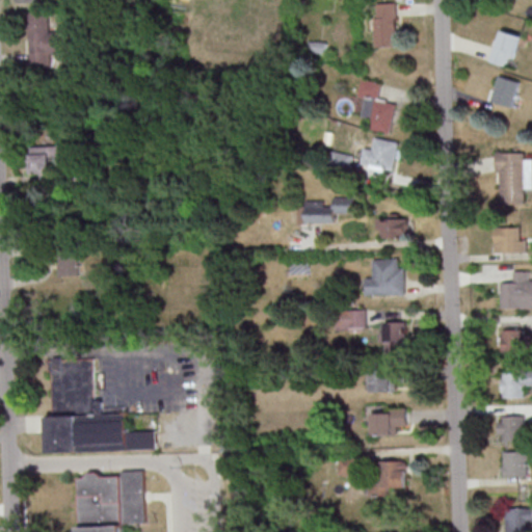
[(375,2),(375,47),(398,47),(398,2),(375,2)]
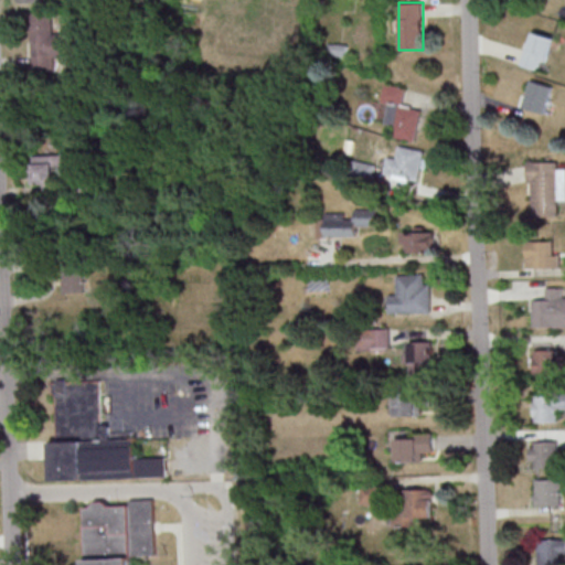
[(64,56),(63,33),(54,33),(54,12),(30,12),(31,71),(55,70),(55,56),(64,56)]
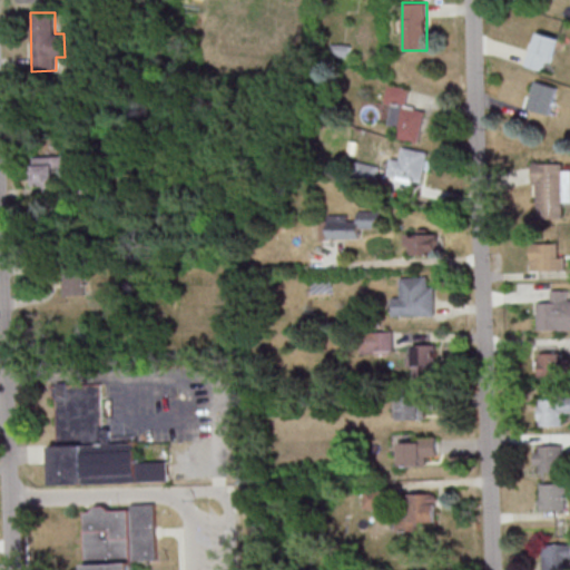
[(550,71),(560,38),(536,30),(526,65),(550,71)]
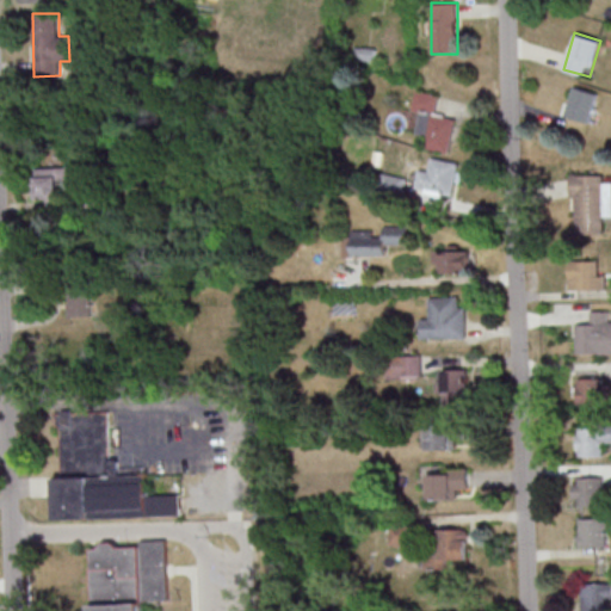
[(599,94),(575,86),(565,115),(590,123),(599,94)]
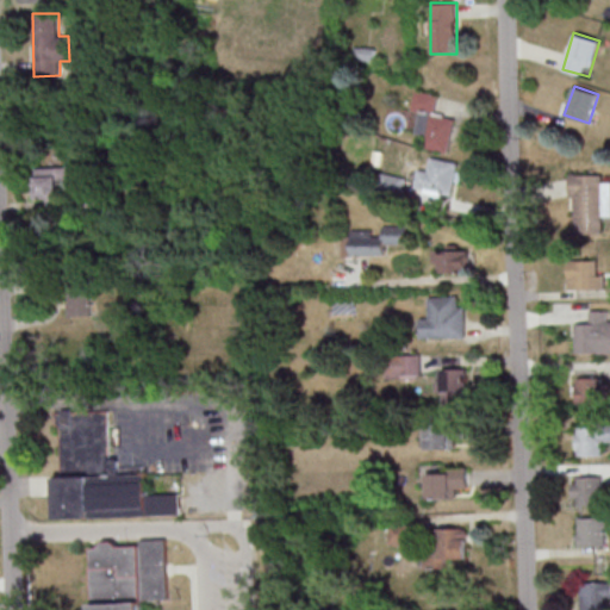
[(450,153),(458,117),(436,112),(439,94),(416,89),(411,116),(421,117),(418,134),(425,135),(423,147),(450,153)]
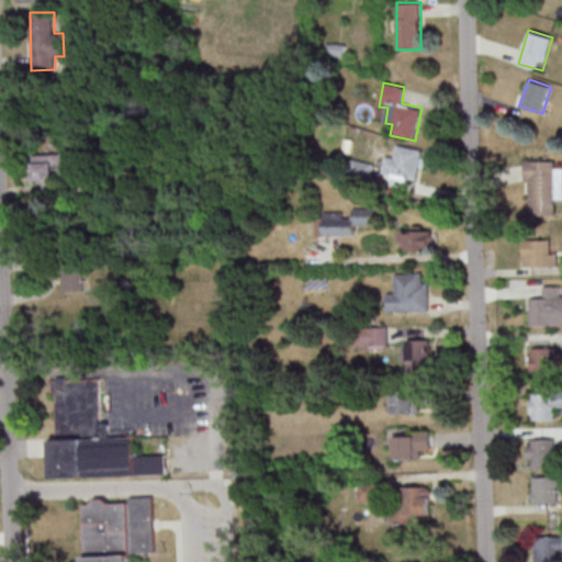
[(424,150),(398,145),(396,156),(386,154),(382,173),(417,180),(424,150)]
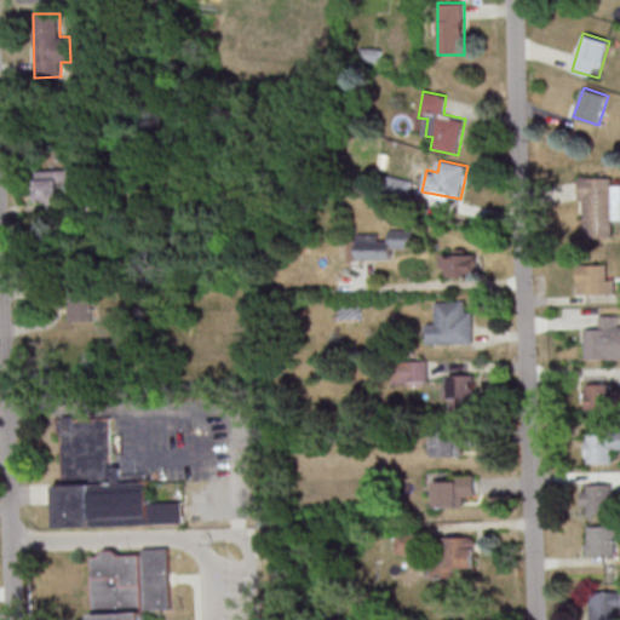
[(59,184),(69,184),(69,170),(38,170),(38,202),(59,202),(59,184)]
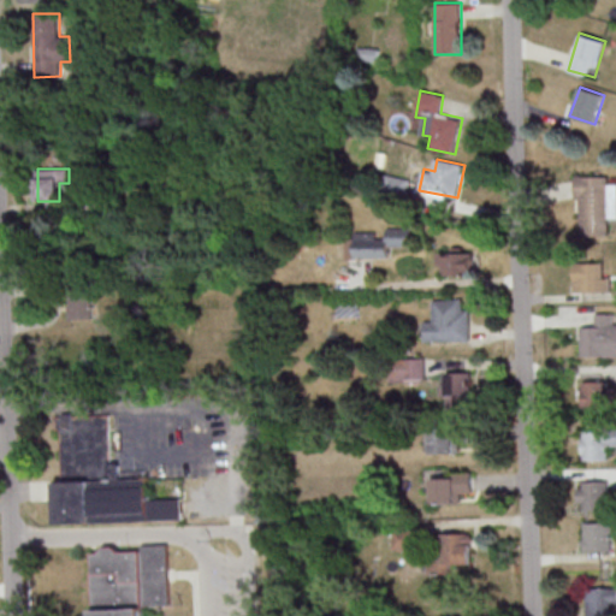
[(578,175),(578,235),(605,235),(605,175),(578,175)]
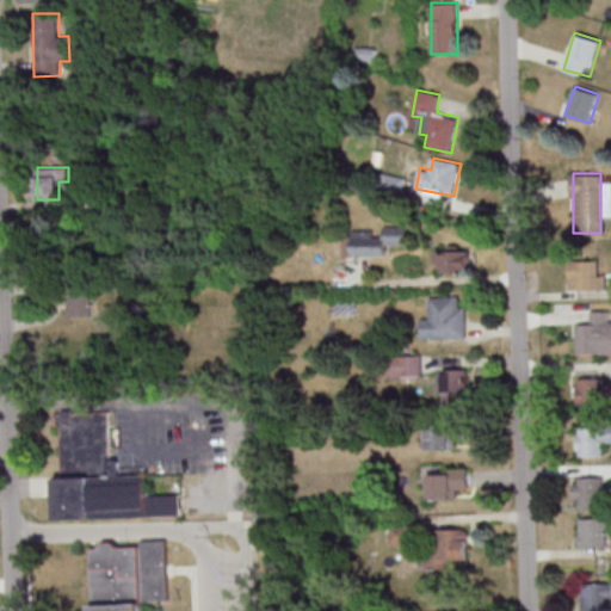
[(405,177),(384,177),(384,193),(405,193),(405,177)]
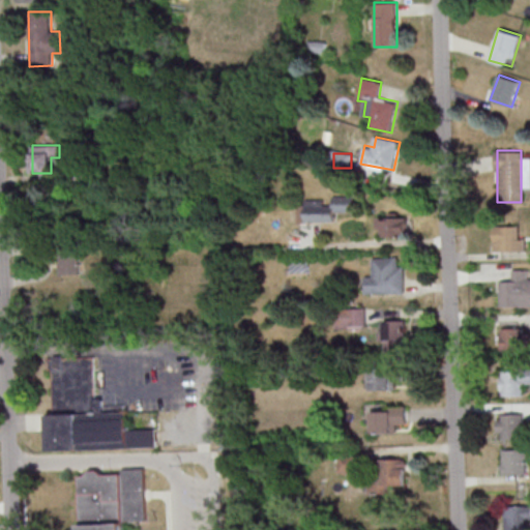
[(75,179),(90,178),(89,163),(75,164),(75,179)]
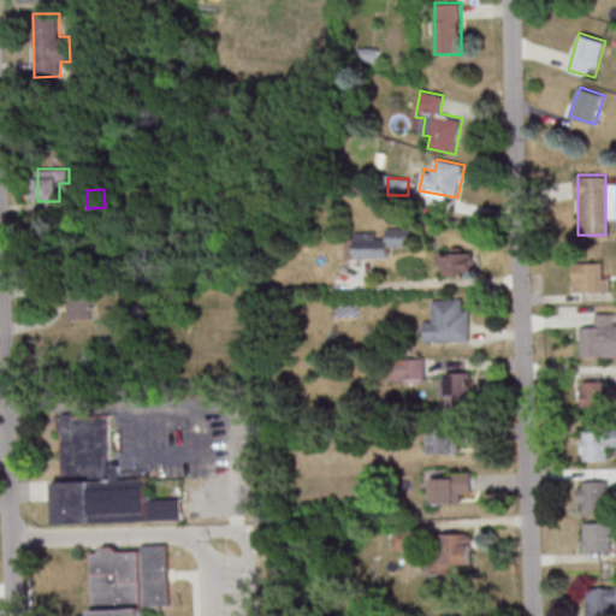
[(390,256),(390,246),(410,247),(410,229),(385,227),(385,237),(378,237),(378,230),(354,230),(354,256),(390,256)]
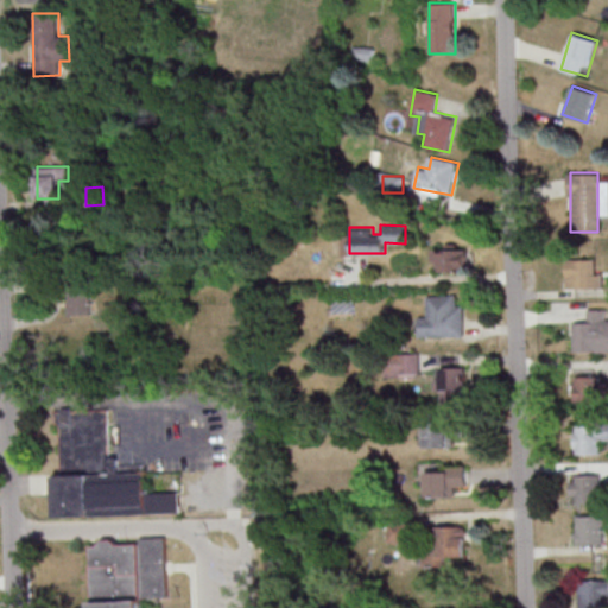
[(469,271),(469,248),(435,248),(435,271),(469,271)]
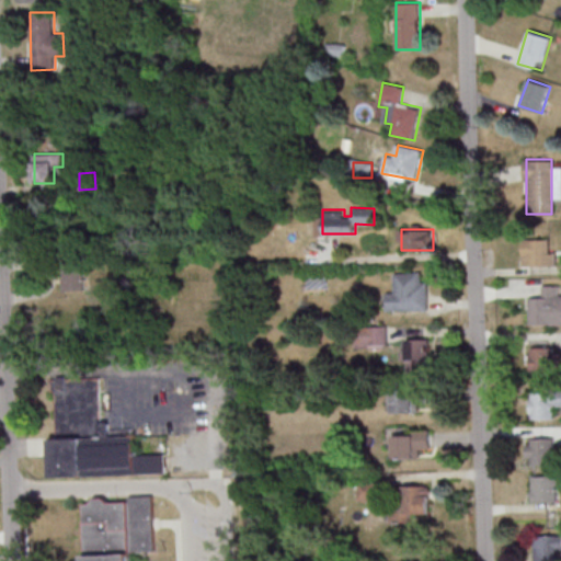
[(521,239),(521,264),(547,264),(547,238),(521,239)]
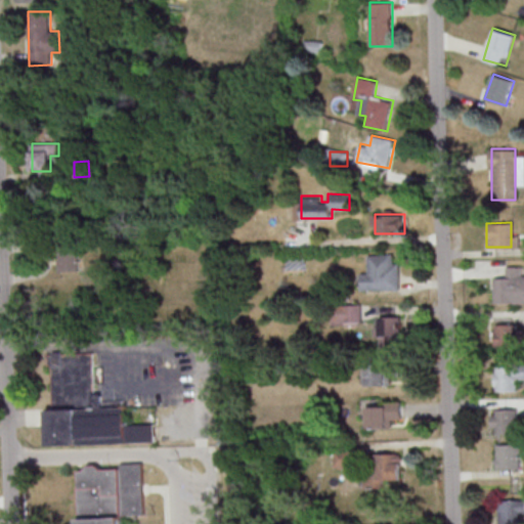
[(59,271),(80,271),(80,250),(59,250),(59,271)]
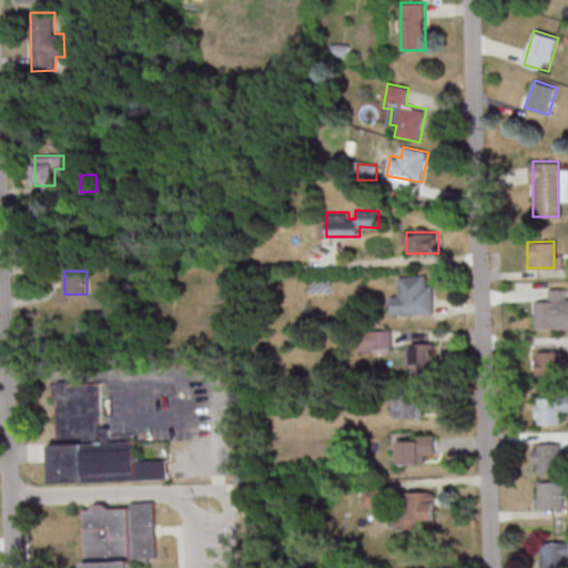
[(395,275),(396,294),(387,295),(388,314),(430,313),(429,285),(424,285),(423,274),(395,275)]
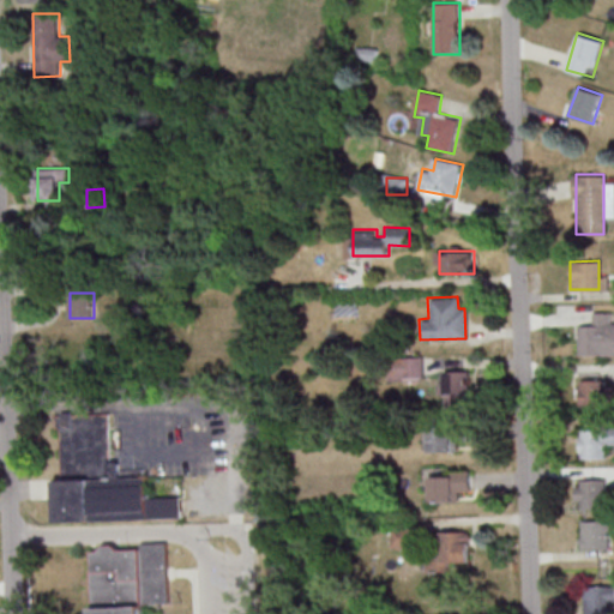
[(575,324),(575,354),(613,354),(613,323),(608,323),(608,311),(590,311),(590,324),(575,324)]
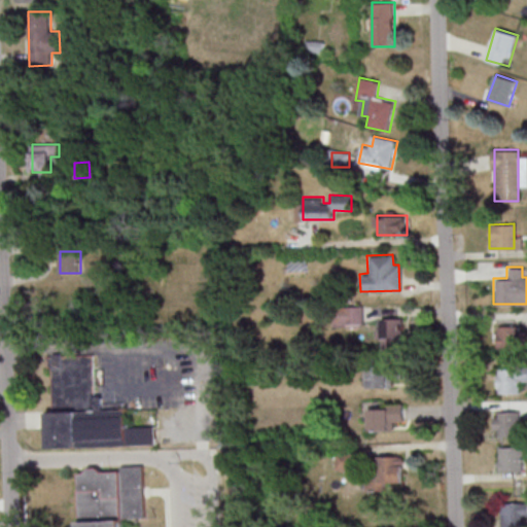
[(363,324),(363,307),(339,307),(339,324),(363,324)]
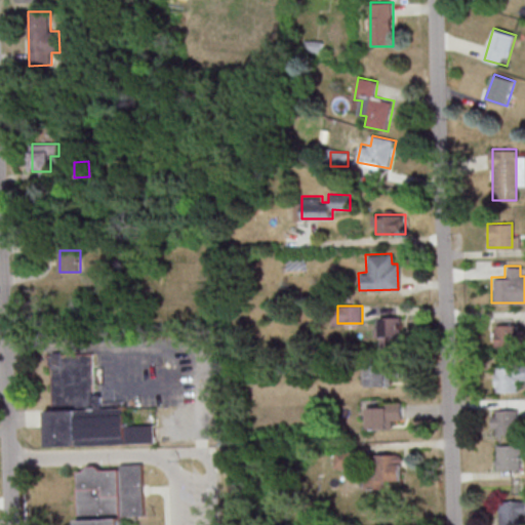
[(377,348),(402,348),(402,318),(377,318),(377,348)]
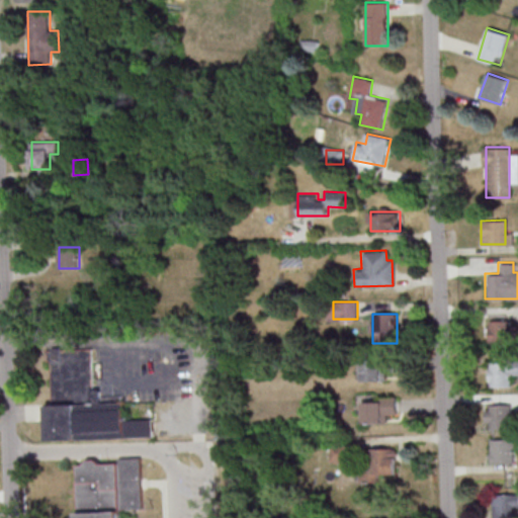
[(486,320),(487,344),(509,343),(508,319),(486,320)]
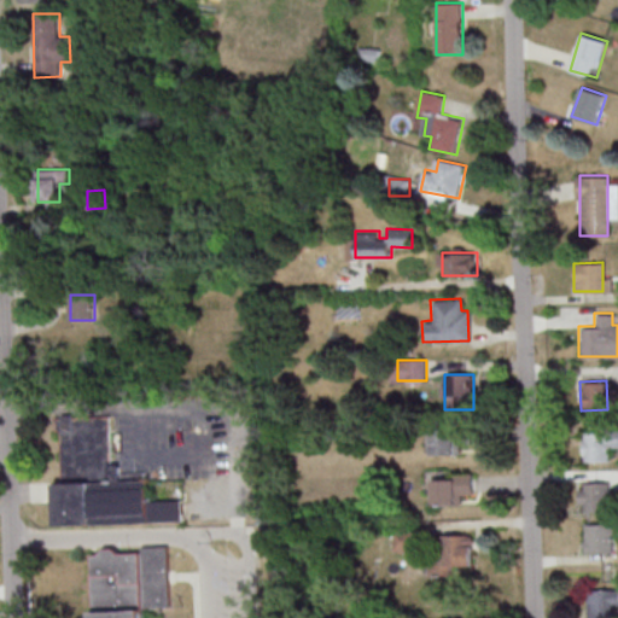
[(190,520),(64,525),(60,433),(56,433),(54,420),(108,418),(110,483),(156,481),(157,502),(188,501),(190,520)]
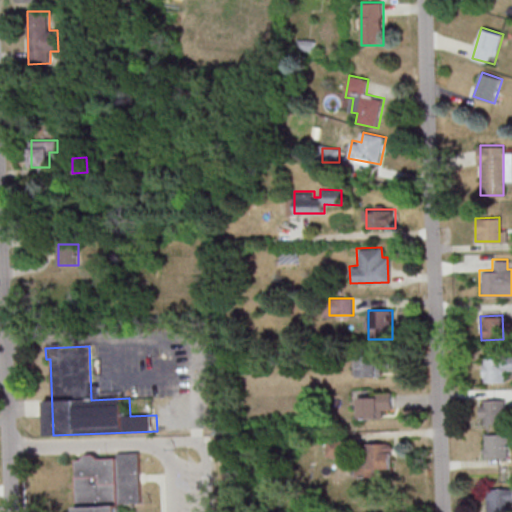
[(355,355),(355,376),(376,375),(376,368),(390,368),(389,350),(373,350),(373,354),(355,355)]
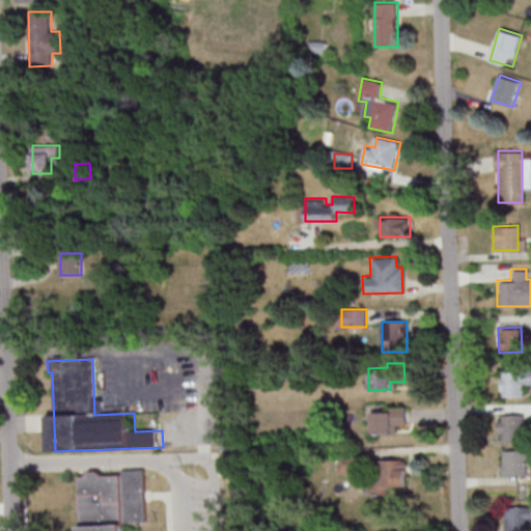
[(498,370),(499,395),(522,395),(521,369),(498,370)]
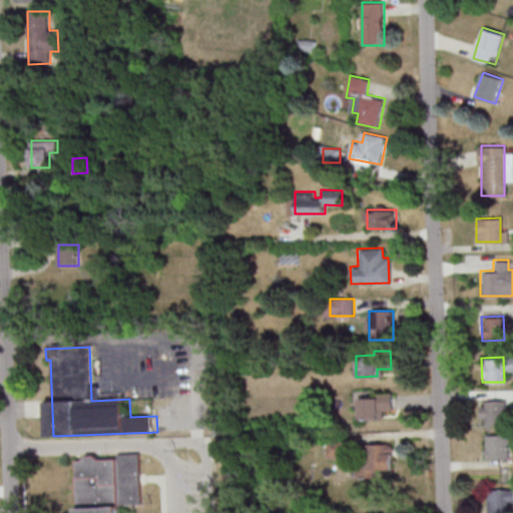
[(358,395),(358,419),(380,418),(380,394),(358,395)]
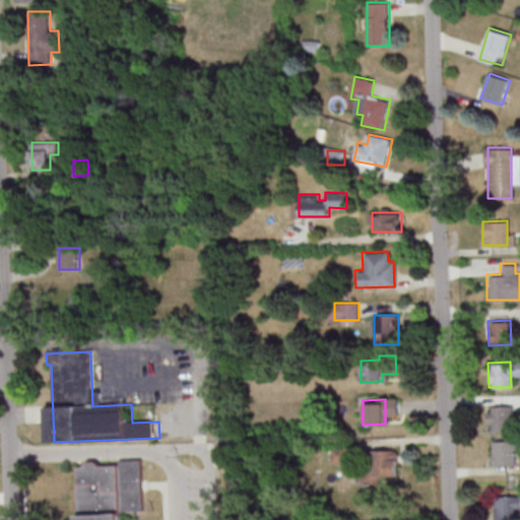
[(489,405),(490,430),(512,429),(511,404),(489,405)]
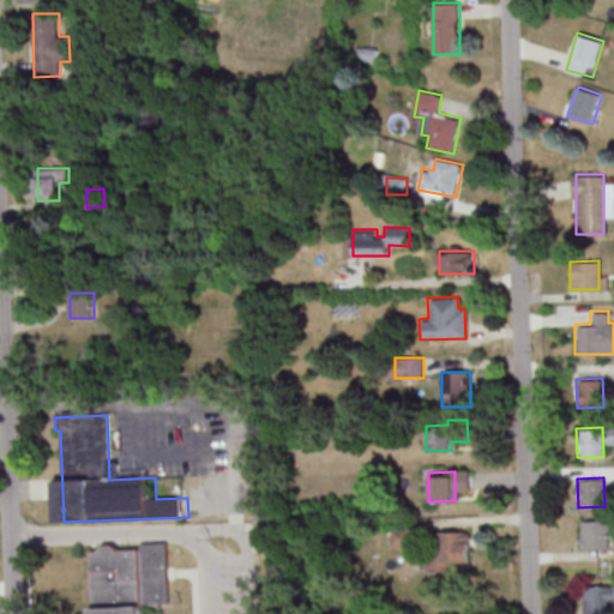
[(578,519),(579,548),(606,547),(606,518),(578,519)]
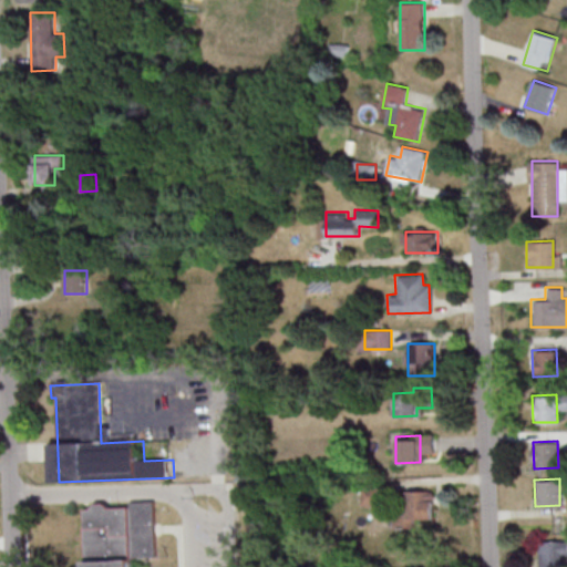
[(379,487),(363,487),(363,504),(379,504),(379,487)]
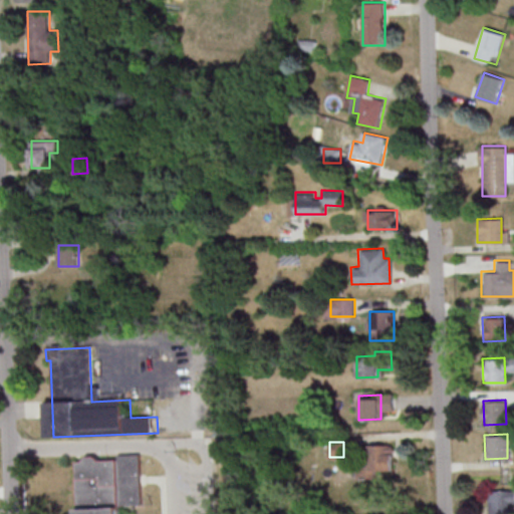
[(395,445),(370,445),(370,467),(360,467),(360,471),(394,471),(395,445)]
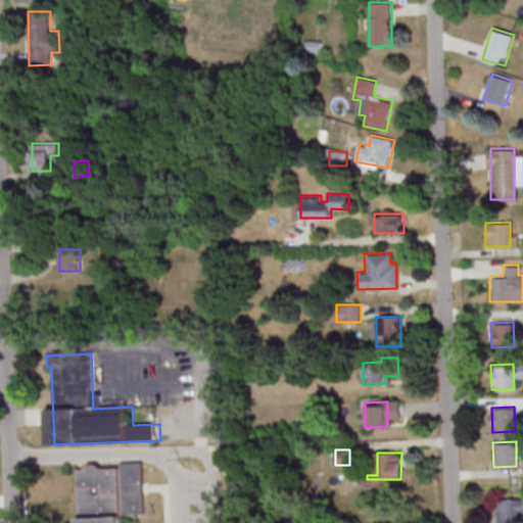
[(80,465),(98,464),(103,470),(121,470),(121,464),(141,463),(143,515),(129,516),(129,522),(87,522),(87,518),(82,518),(80,465)]
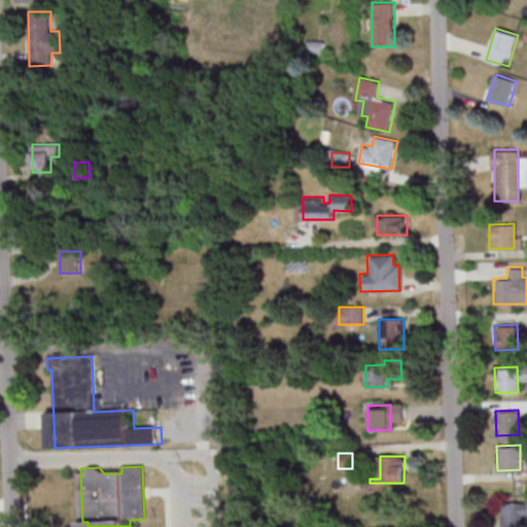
[(526,502),(499,502),(499,526),(523,526),(522,515),(526,515),(526,502)]
